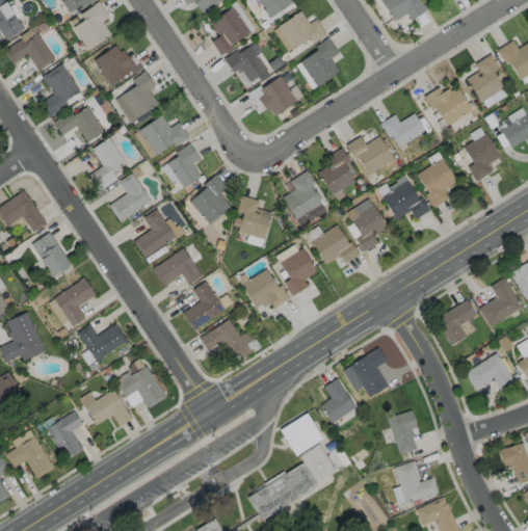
[(5,0),(25,28),(7,40),(0,28),(0,0),(5,0)]
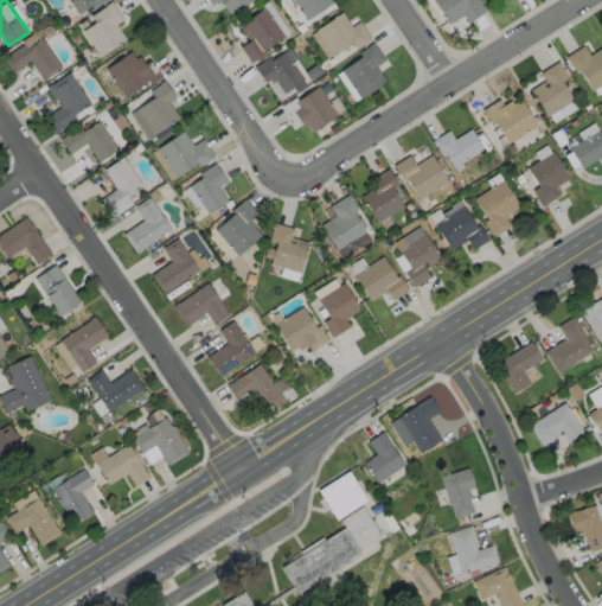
[(109,0),(96,10),(94,6),(82,14),(71,0),(109,0)]
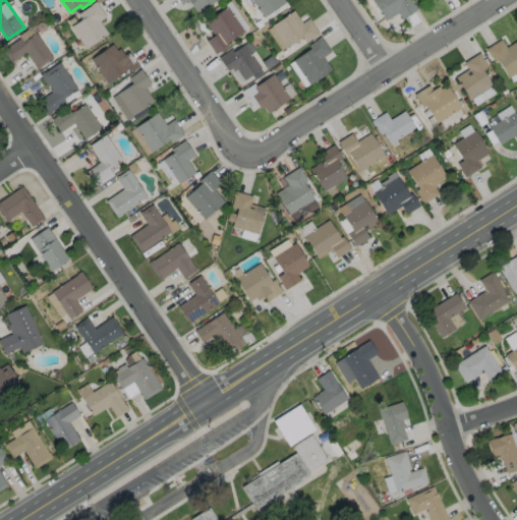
[(218,0),(199,12),(190,0),(188,0),(183,4),(180,0),(218,0)]
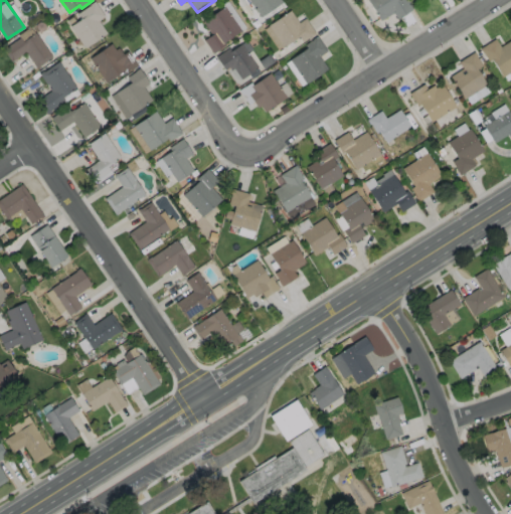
[(283,0),(285,2),(263,16),(250,0),(283,0)]
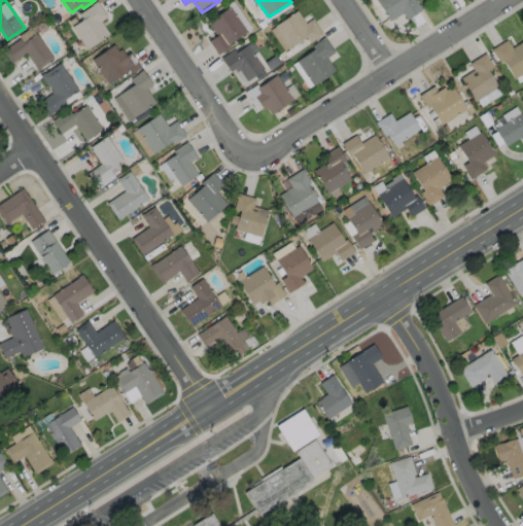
[(419,0),(421,2),(420,3),(421,5),(424,9),(409,20),(405,13),(391,22),(377,0),(419,0)]
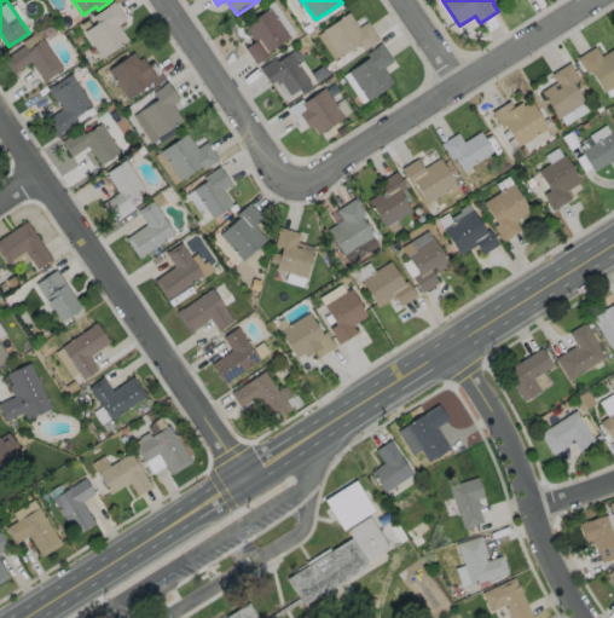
[(129,40),(103,58),(86,32),(98,23),(94,16),(110,5),(115,1),(127,19),(120,24),(129,40)]
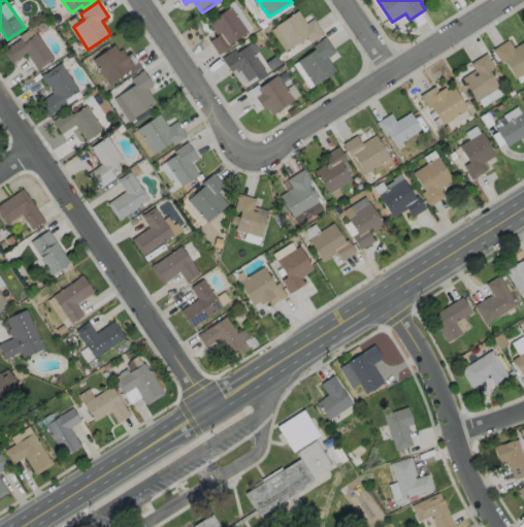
[(230,48),(221,55),(211,40),(220,35),(210,22),(229,8),(233,6),(250,31),(232,43),(234,45),(230,48)]
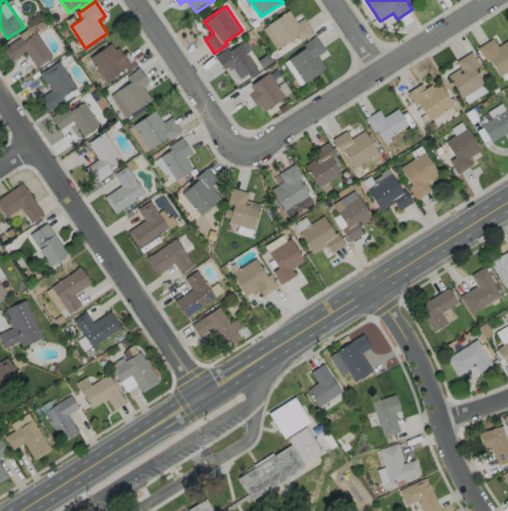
[(291,10),(300,22),(306,18),(316,33),(311,36),(303,41),(299,36),(284,46),(269,25),(291,10)]
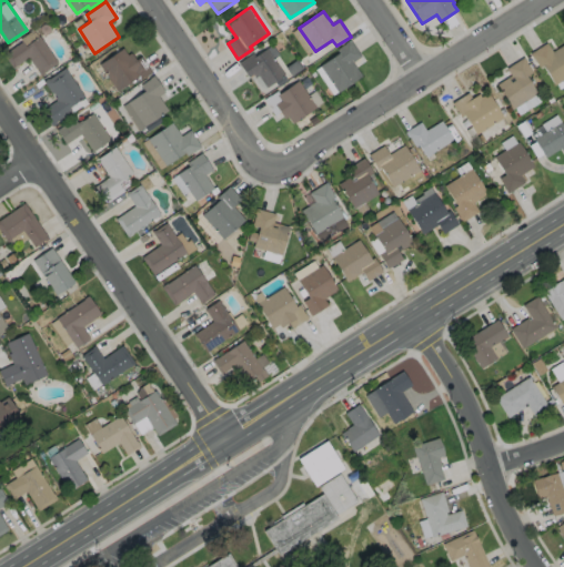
[(41,36),(59,62),(44,72),(46,73),(42,76),(29,57),(13,68),(3,53),(8,51),(23,41),(27,46),(41,36)]
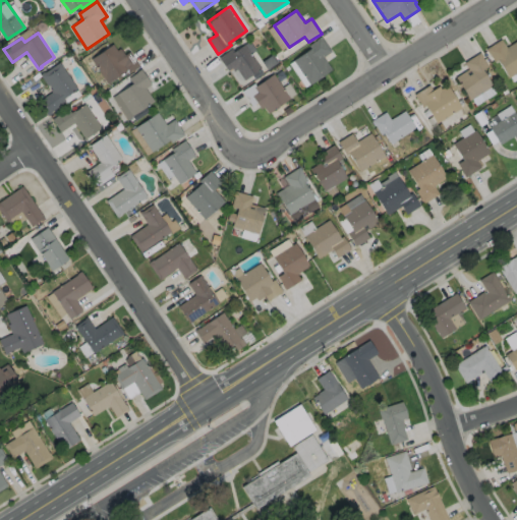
[(334,69),(311,84),(295,60),(312,48),(310,45),(319,40),(319,39),(323,36),(334,51),(326,57),(334,69)]
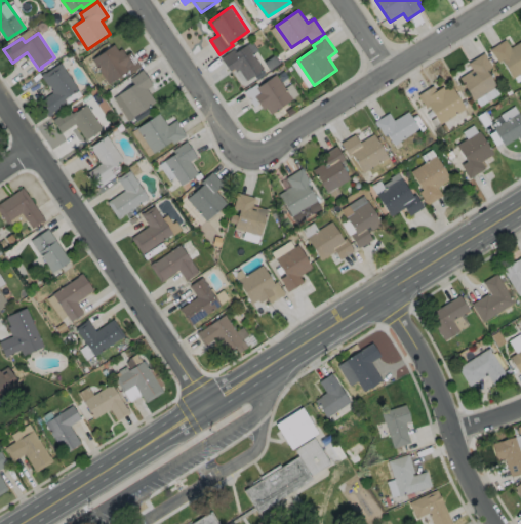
[(508,40),(513,48),(520,43),(520,75),(515,79),(504,61),(501,63),(495,54),(494,54),(491,50),(508,40)]
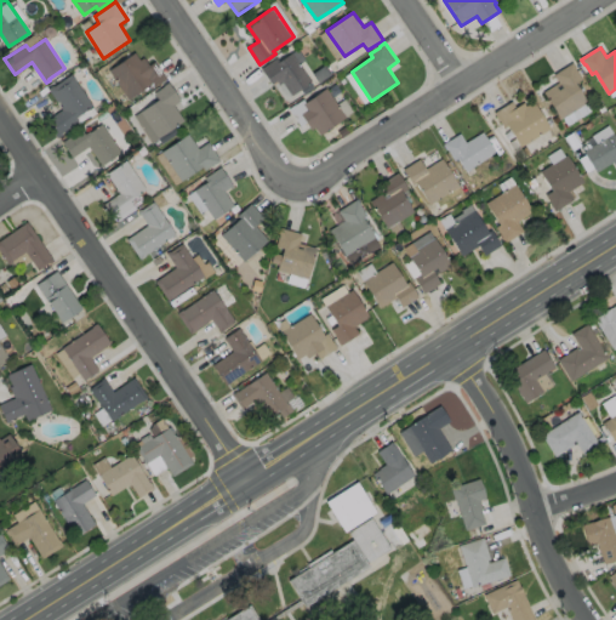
[(136,52),(141,60),(144,58),(154,73),(148,77),(153,84),(130,100),(109,70),(136,52)]
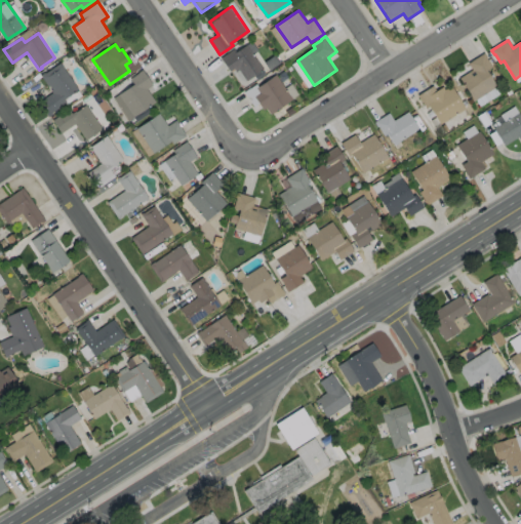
[(249,44),(266,69),(265,69),(268,74),(259,79),(256,75),(248,80),(241,70),(238,71),(236,68),(231,71),(229,67),(223,57),(229,53),(236,48),(238,51),(249,44)]
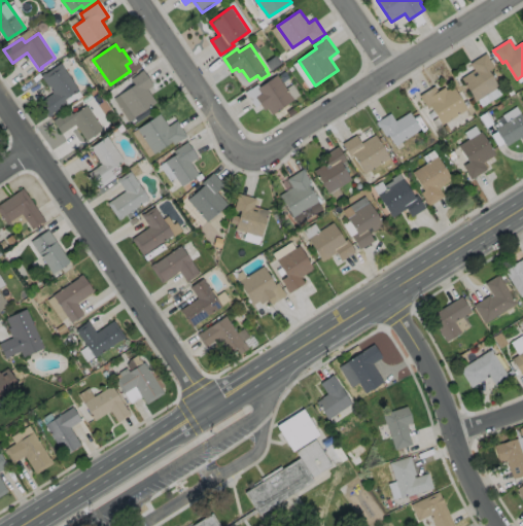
[(500,88),(477,102),(462,78),(476,70),(472,64),(487,54),(490,59),(495,68),(490,71),(500,88)]
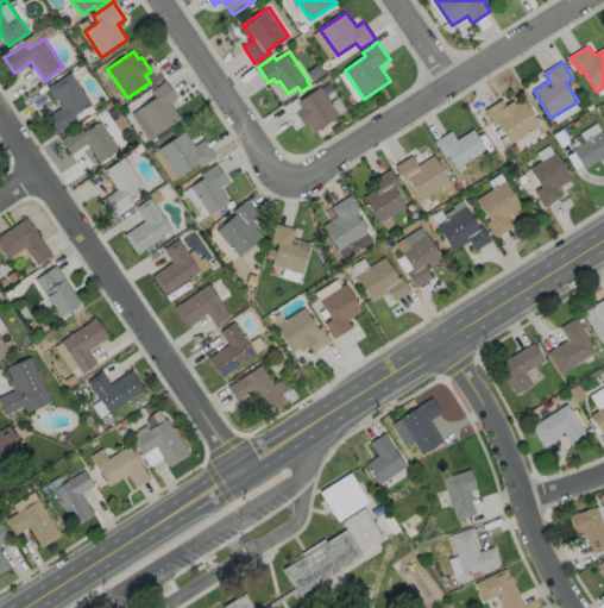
[(70,73),(92,104),(75,116),(77,118),(61,130),(62,132),(57,136),(45,119),(62,107),(48,87),(52,83),(54,85),(70,73)]
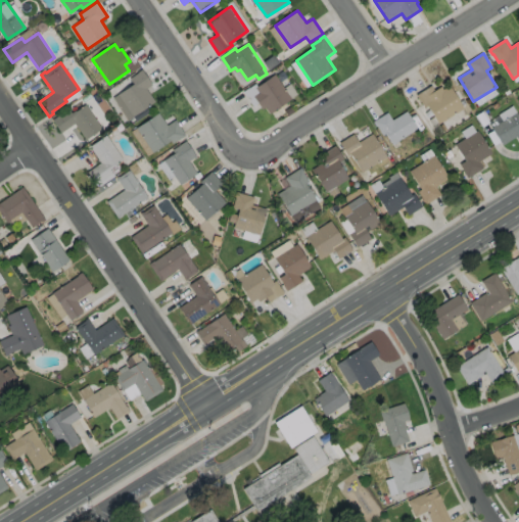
[(155,101),(133,116),(119,94),(134,83),(131,78),(139,73),(138,72),(142,69),(153,85),(147,88),(155,101)]
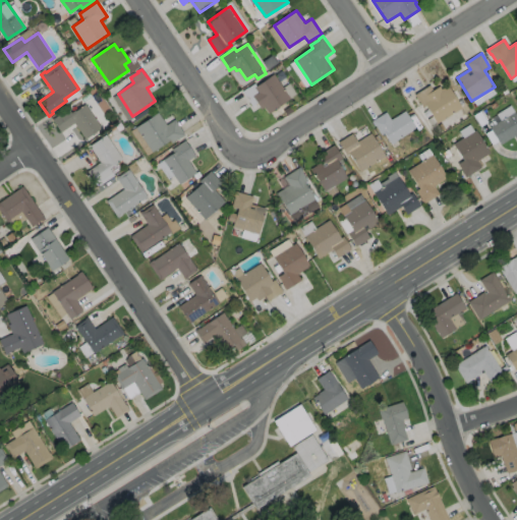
[(292,99),(271,113),(267,107),(264,109),(254,96),(260,92),(256,87),(276,73),(292,99)]
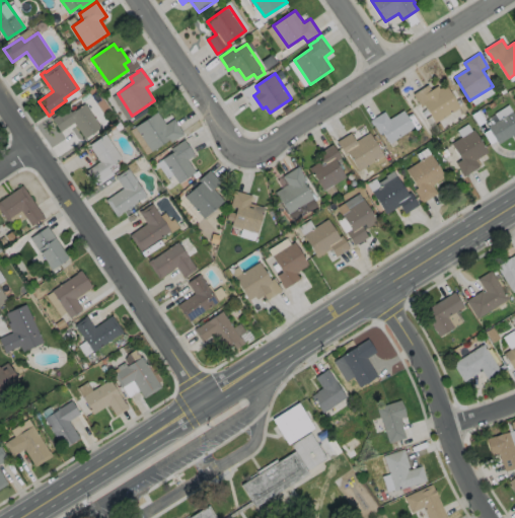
[(447,85),(461,107),(437,124),(424,103),(429,100),(426,94),(439,86),(441,89),(447,85)]
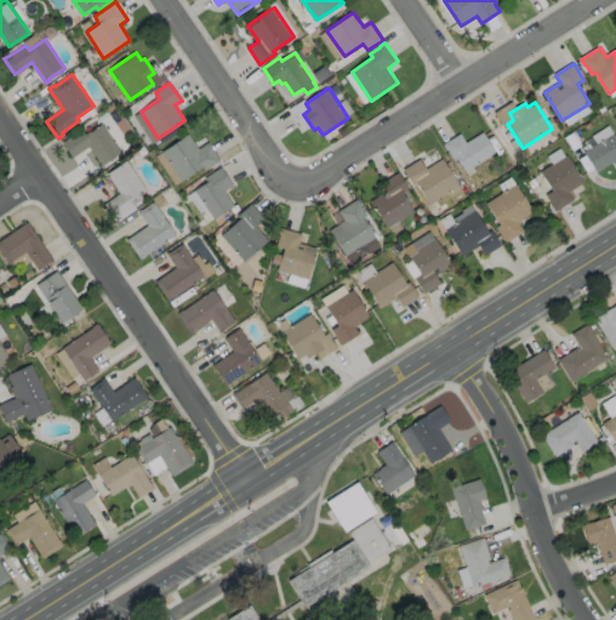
[(102,124),(121,152),(102,165),(89,147),(73,158),(62,142),(83,129),(85,134),(90,131),(90,132),(102,124)]
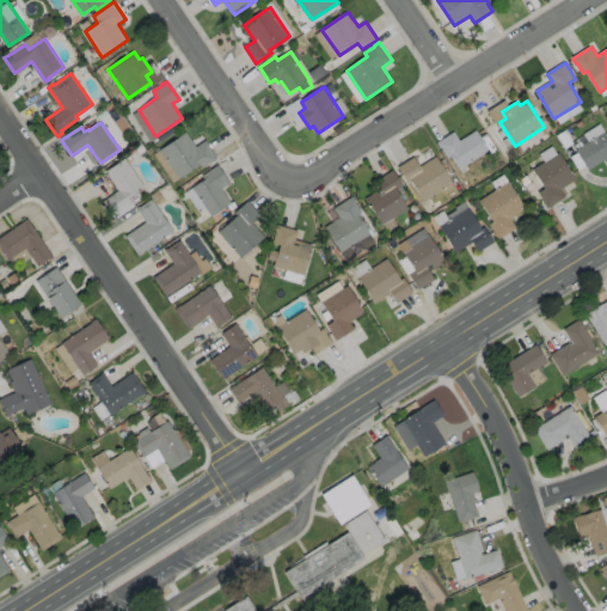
[(478,130),(490,151),(461,169),(453,157),(449,159),(442,148),(439,142),(455,132),(461,141),(478,130)]
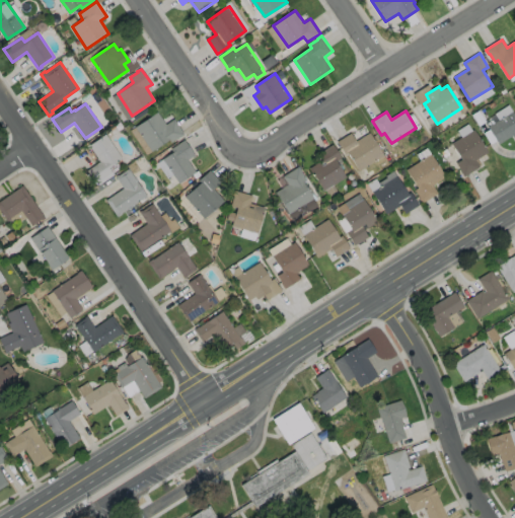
[(158,112),(166,124),(174,119),(185,134),(180,137),(179,136),(171,142),(169,139),(152,151),(136,128),(158,112)]
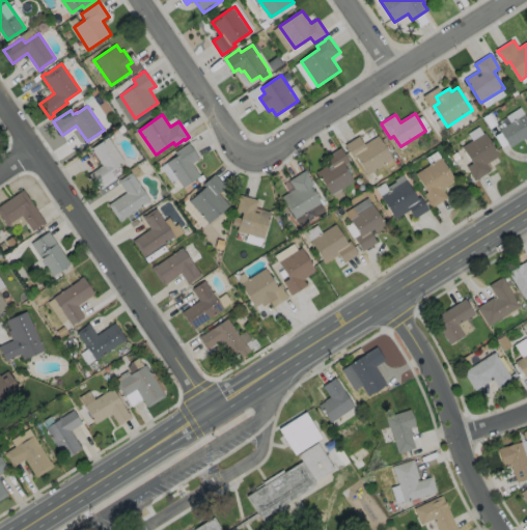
[(526,114),(526,139),(511,148),(501,130),(526,114)]
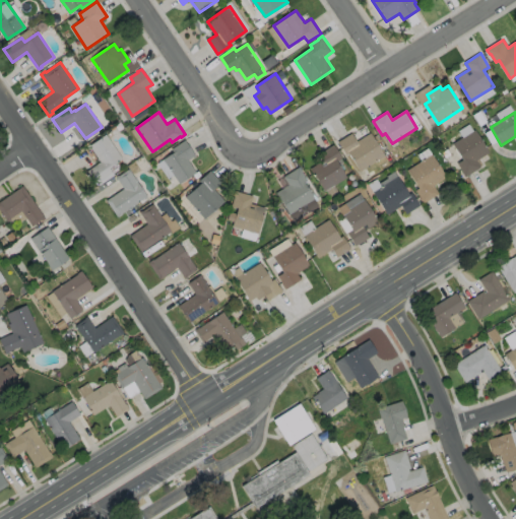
[(481,168),(466,177),(463,173),(464,173),(458,164),(463,160),(454,144),(476,130),(491,152),(477,160),(481,168)]
